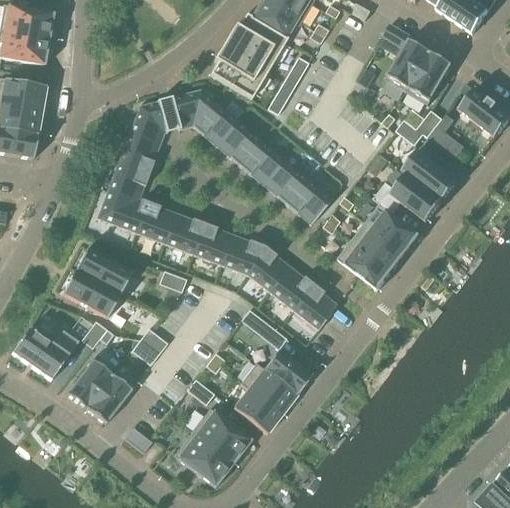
[(261,0),(251,16),(251,17),(288,39),(287,40),(290,41),(302,22),(265,0),(261,0)]
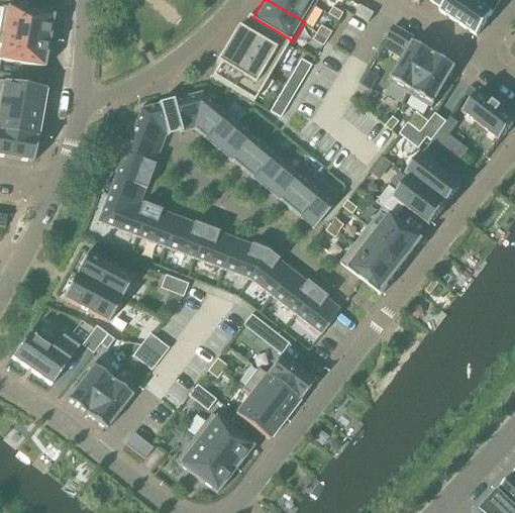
[(268,0),(305,22),(316,3),(311,0),(268,0)]
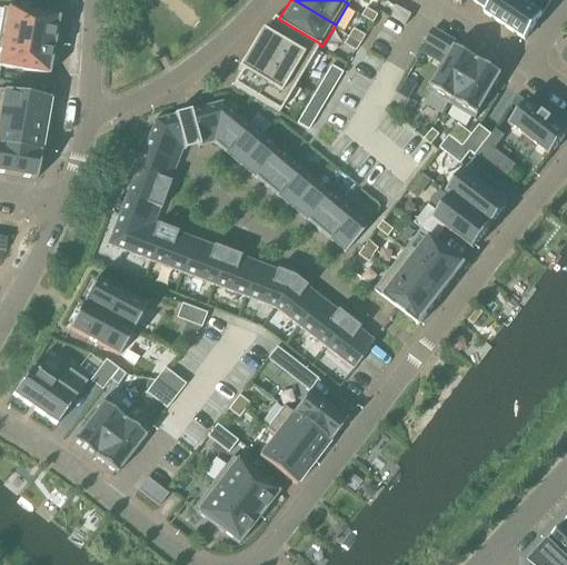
[(544,10),(528,0),(479,0),(487,6),(485,9),(526,37),(544,10)]
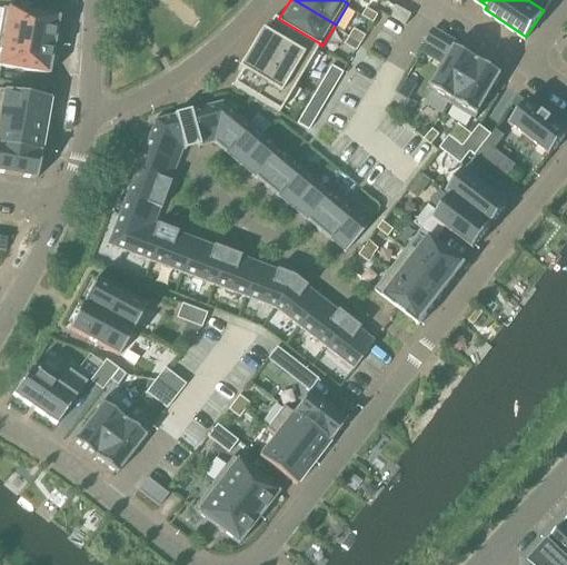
[(398,2),(393,12),(408,21),(414,11),(398,2)]
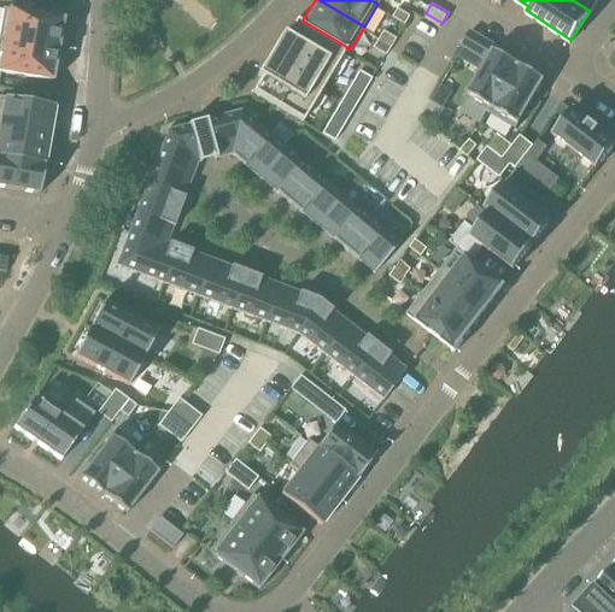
[(5,5),(0,35),(60,46),(66,15),(5,5)]
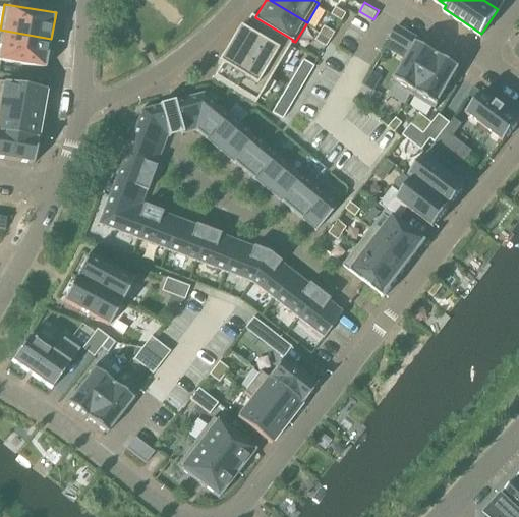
[(336,4),(332,11),(342,18),(346,10),(336,4)]
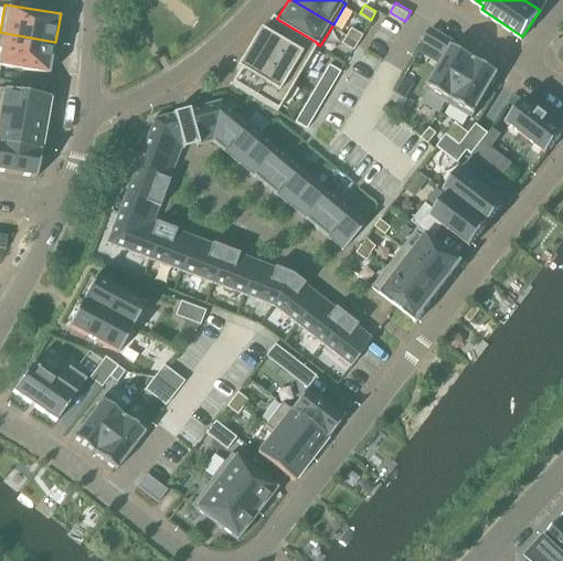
[(278,109),(317,44),(318,43),(277,19),(277,18),(273,14),(264,29),(262,28),(259,28),(259,29),(238,63),(237,65),(238,66),(240,67),(241,67),(233,82),(278,109)]
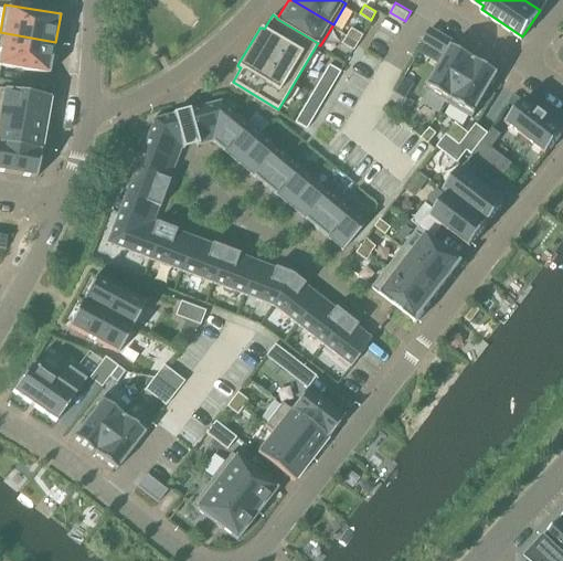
[(352,25),(348,33),(359,40),(363,32),(352,25)]
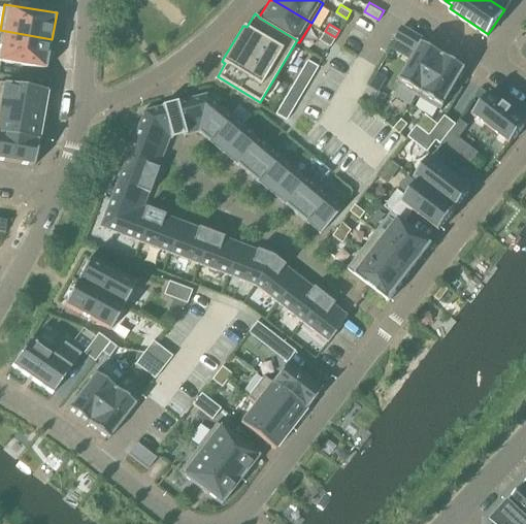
[(396,36),(418,48),(423,39),(424,36),(403,24),(396,36)]
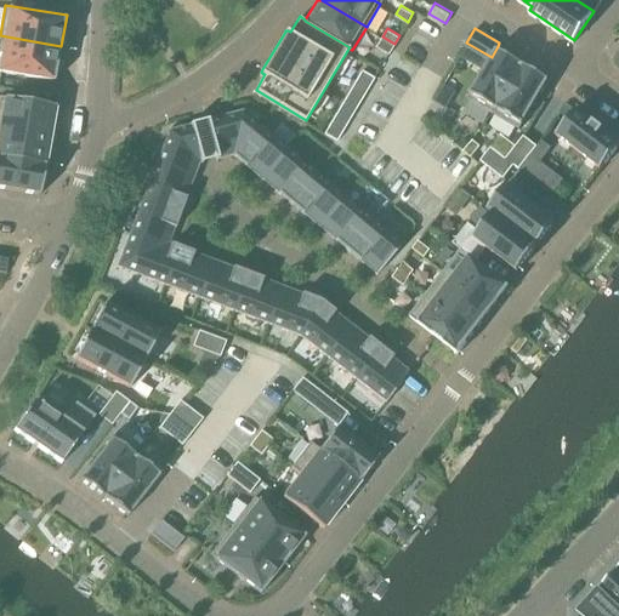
[(0,68),(56,78),(61,46),(0,35),(0,68)]
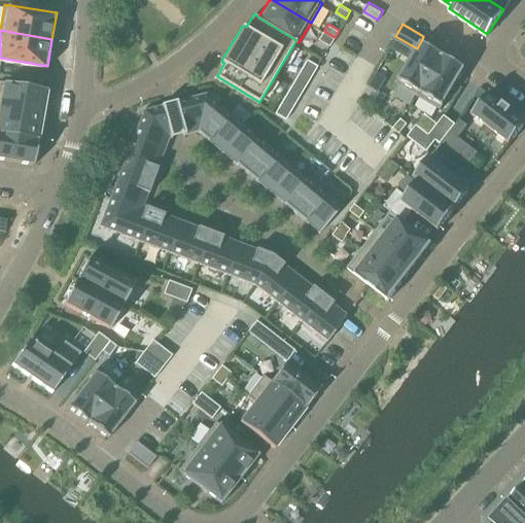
[(324,31),(319,38),(330,44),(335,37),(324,31)]
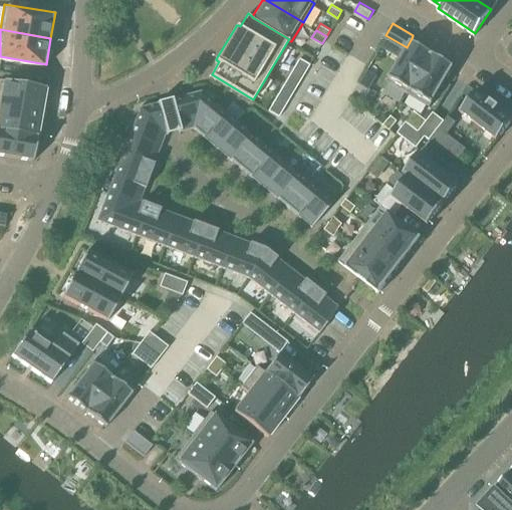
[(388,78),(410,91),(434,51),(412,38),(407,47),(388,78)]
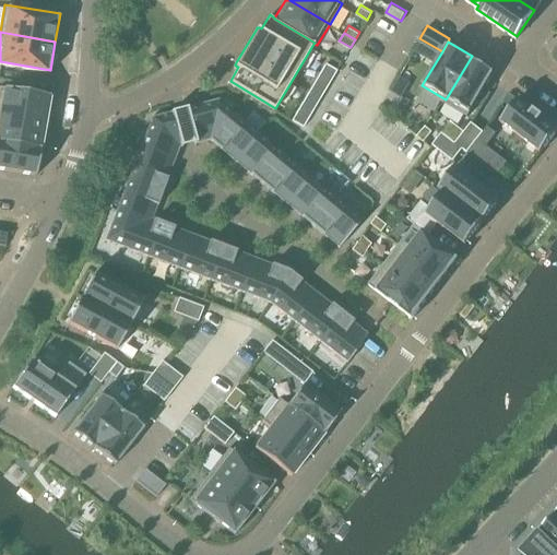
[(469,114),(495,69),(472,56),(446,99),(469,114)]
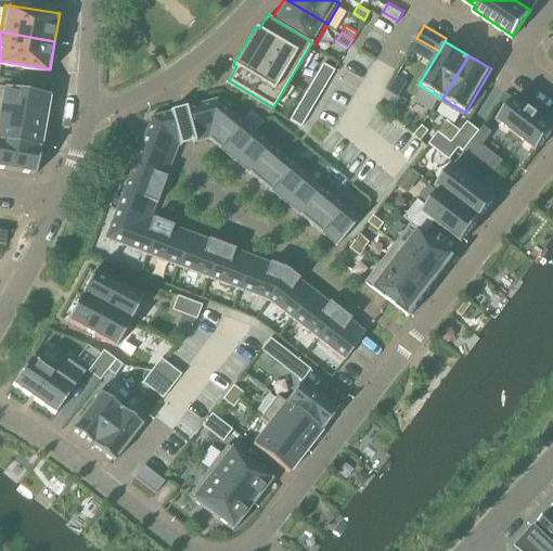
[(317,68),(328,76),(334,66),(322,60),(317,68)]
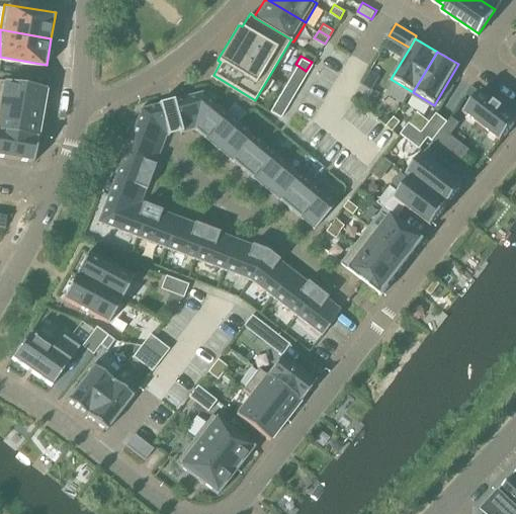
[(301,79),(306,71),(295,64),(290,73),(301,79)]
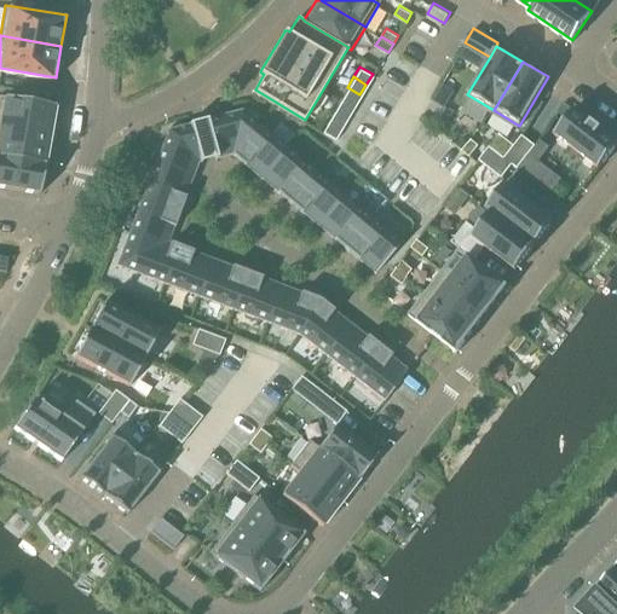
[(443,81),(433,98),(447,105),(456,88),(443,81)]
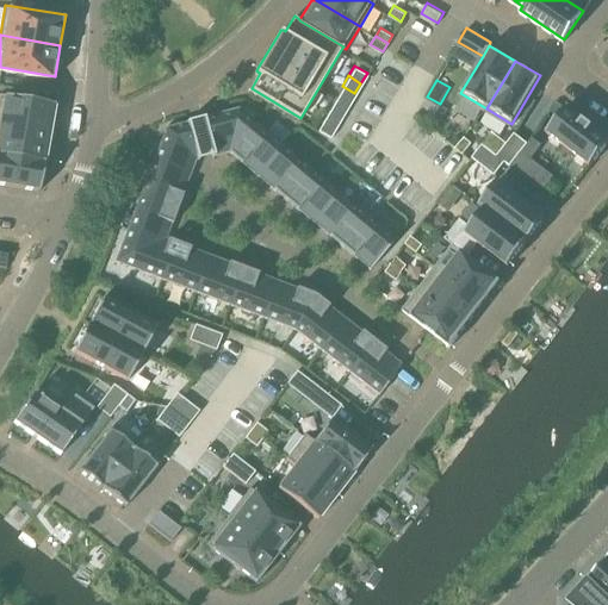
[(0,92),(0,94),(0,122),(51,131),(56,101),(0,92)]
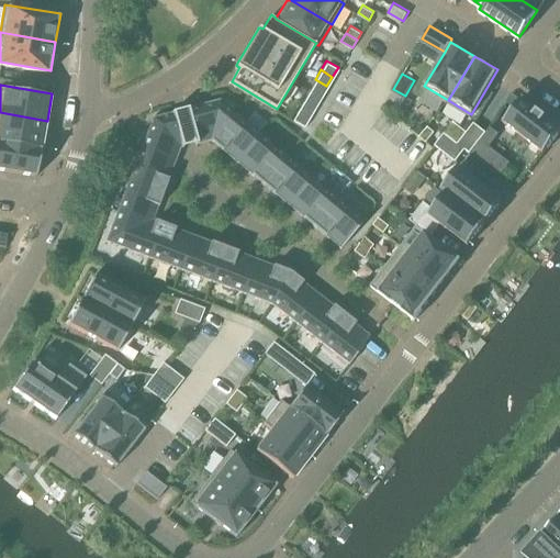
[(312,90),(306,100),(317,107),(323,97),(312,90)]
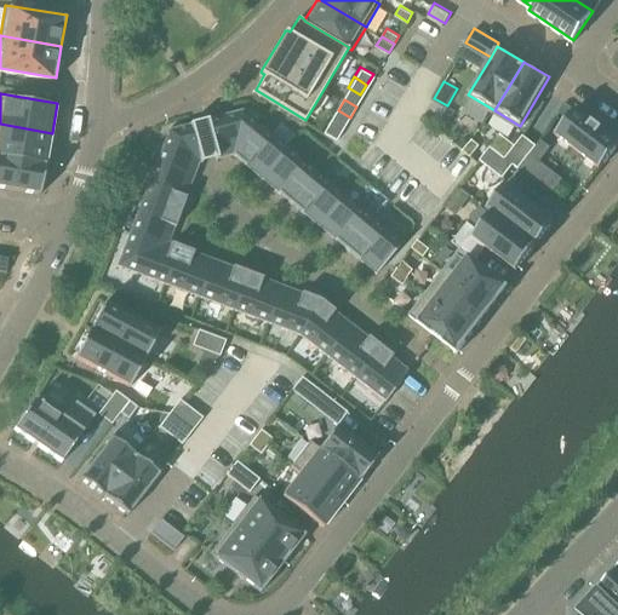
[(556,131),(601,166),(617,144),(617,136),(577,105),(556,131)]
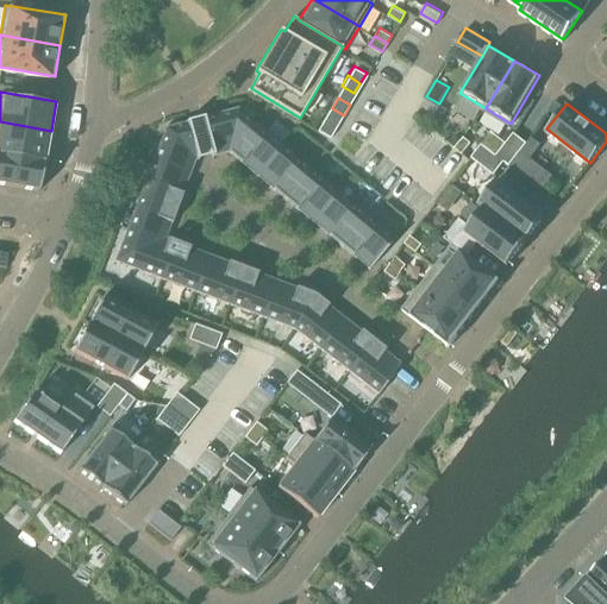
[(239,105),(204,114),(214,153),(230,149),(231,150),(256,119),(239,105)]
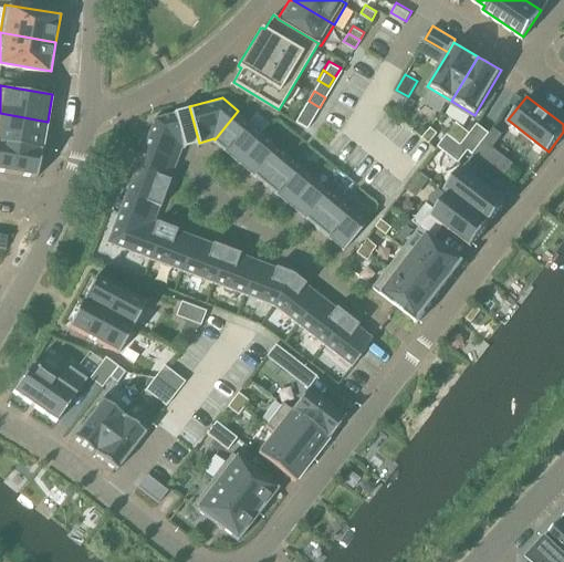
[(309,101),(302,110),(314,116),(320,107),(309,101)]
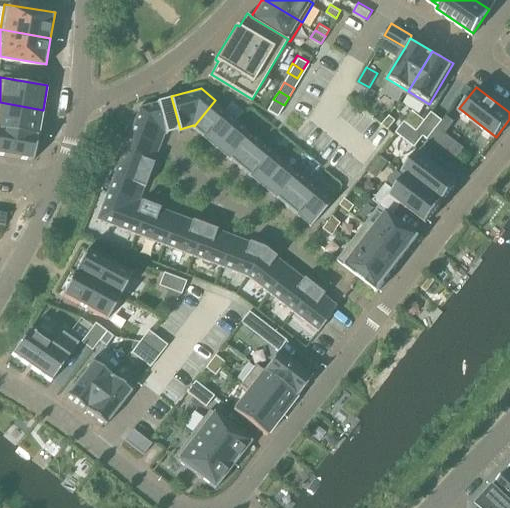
[(273,99),(268,108),(279,114),(284,105),(273,99)]
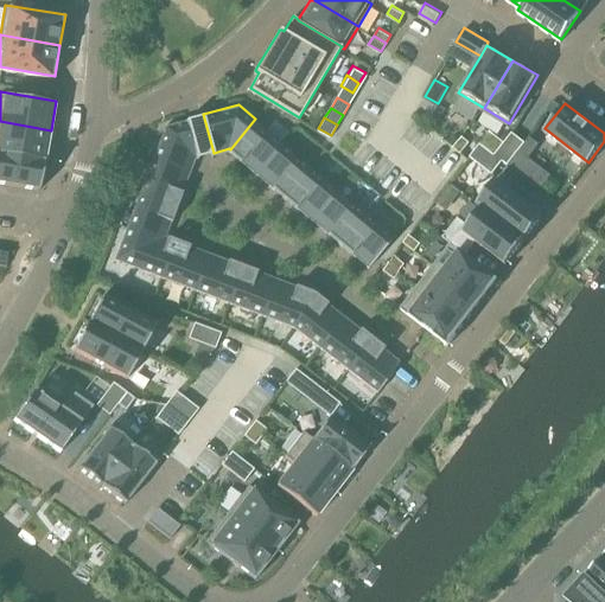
[(153,158),(191,172),(196,158),(199,157),(189,119),(166,125),(153,158)]
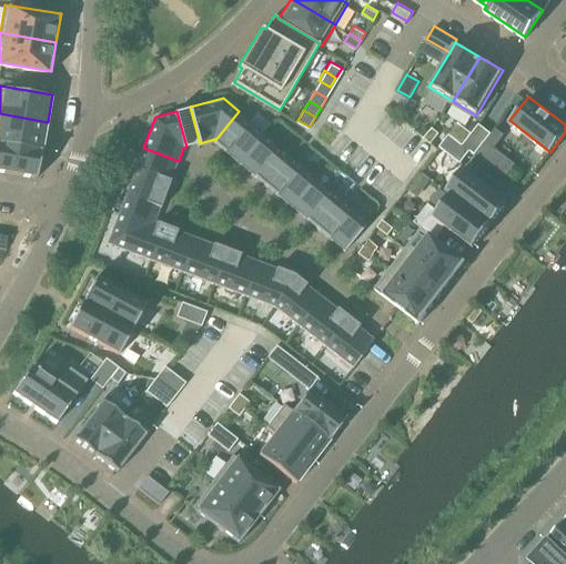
[(215,140),(241,162),(265,133),(239,111),(215,140)]
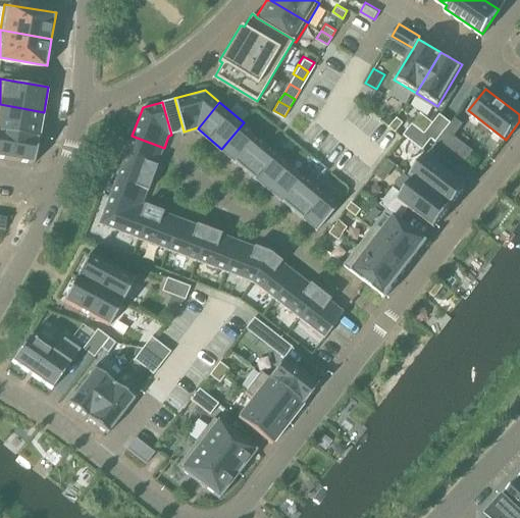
[(0,128),(39,136),(44,112),(0,104),(0,128)]
